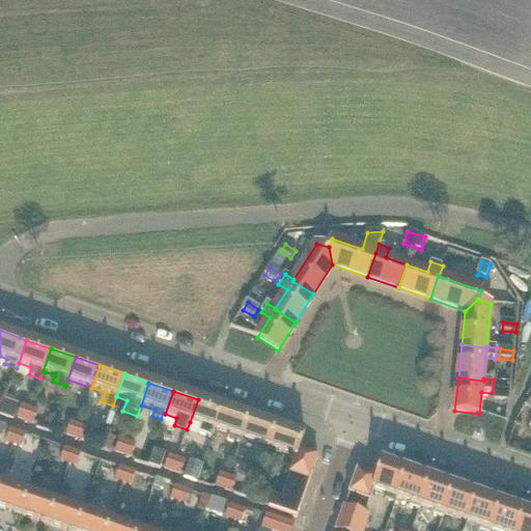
[(508,401),(509,393),(496,391),(495,400),(508,401)]
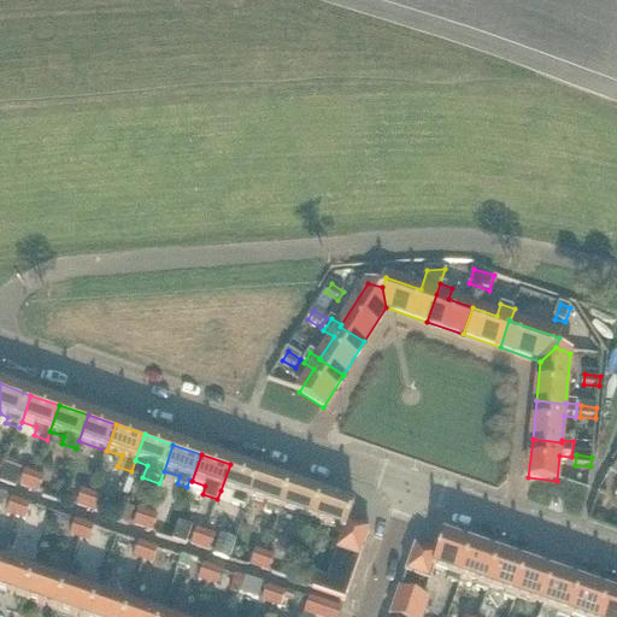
[(246,511),(250,500),(258,474),(230,464),(221,491),(234,495),(230,505),(246,511)]
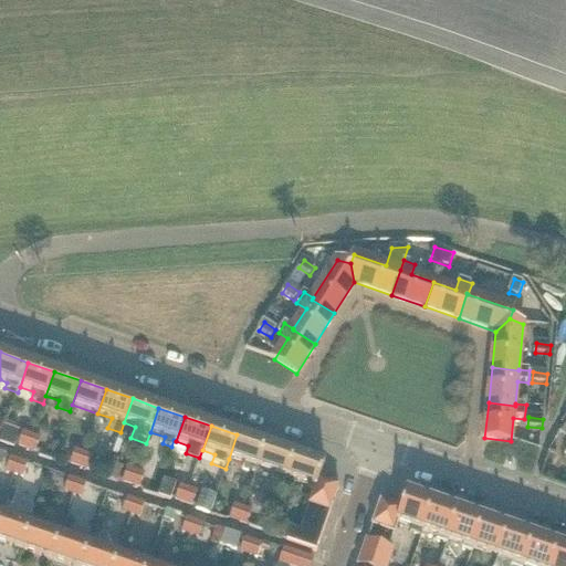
[(0,442),(14,448),(20,432),(4,428),(0,441),(0,442)]
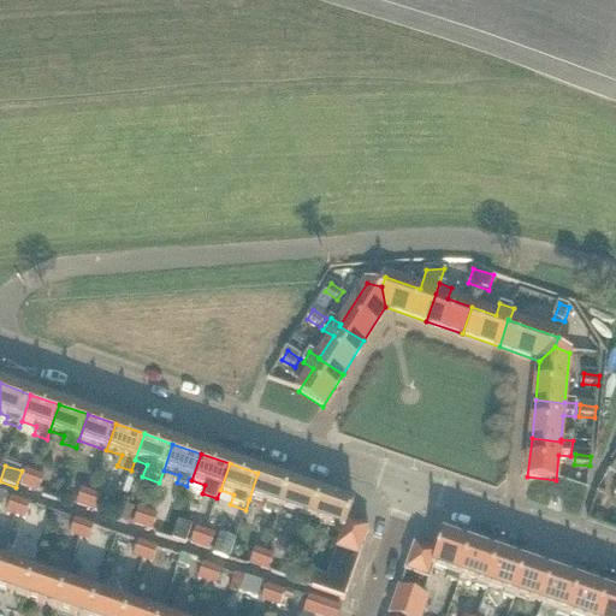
[(31,490),(36,475),(25,472),(21,486),(31,490)]
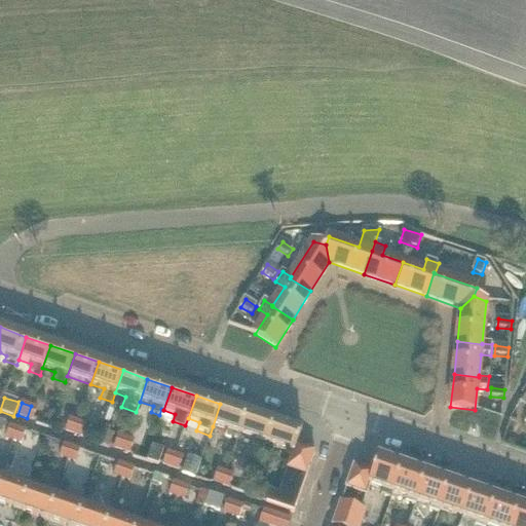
[(237,441),(239,436),(247,413),(220,404),(213,426),(227,431),(226,437),(237,441)]
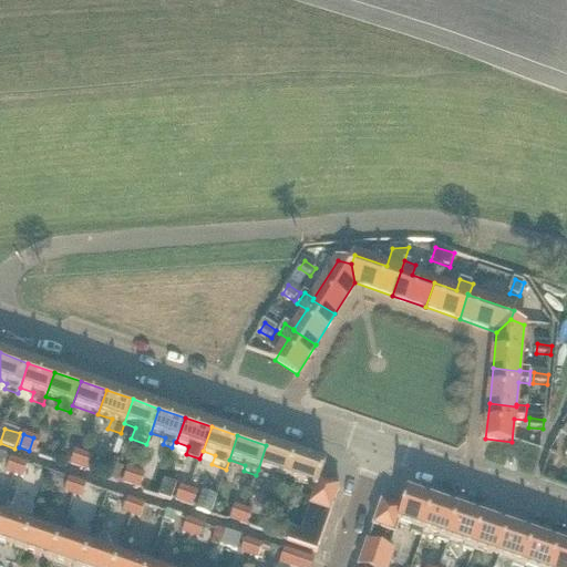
[(33,437),(29,451),(35,453),(40,440),(33,437)]
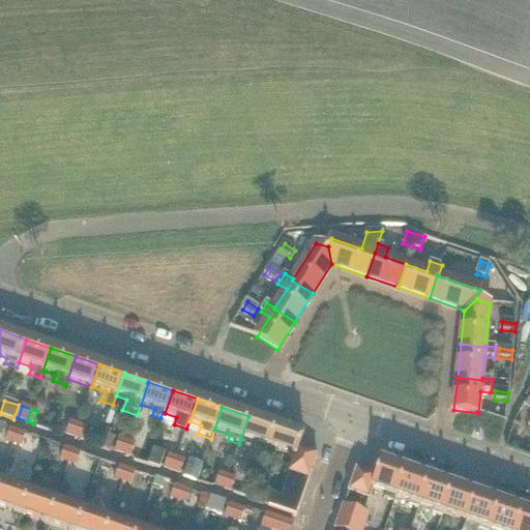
[(111,429),(115,417),(114,416),(116,412),(112,411),(106,427),(111,429)]
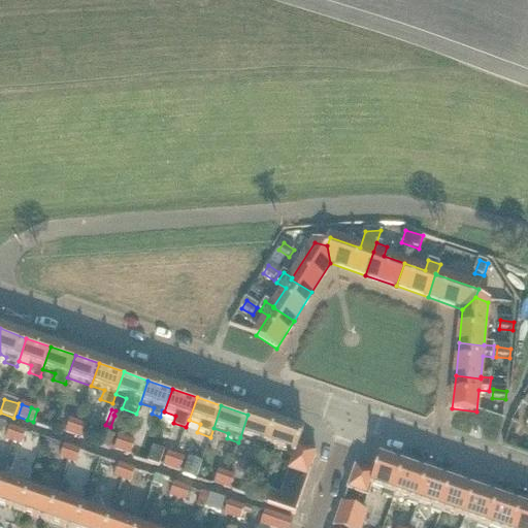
[(266,452),(267,448),(275,424),(248,415),(240,437),(256,443),(254,448),(261,450),(266,452)]
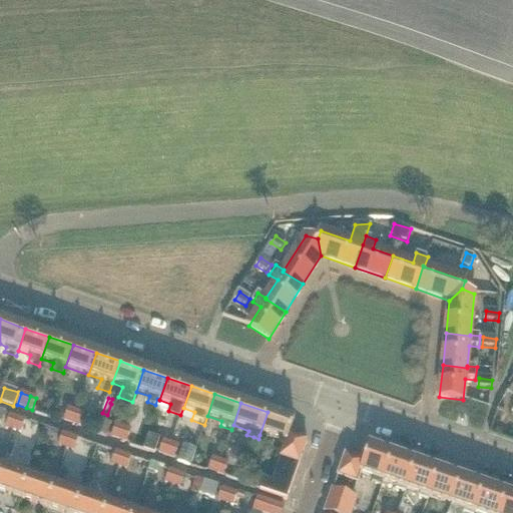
[(72,424),(76,412),(68,409),(64,421),(72,424)]
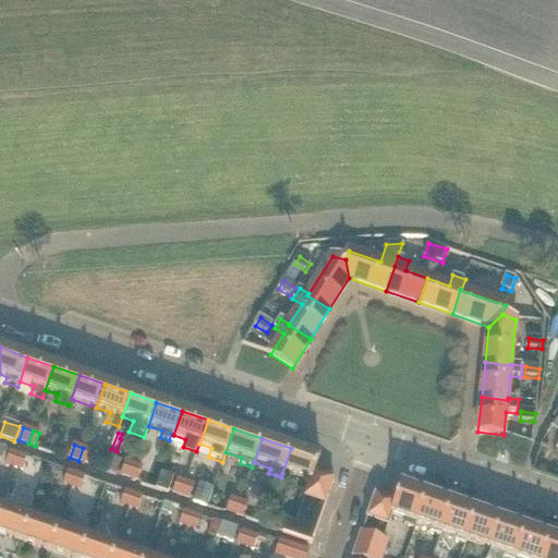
[(83,448),(79,461),(86,463),(91,450),(83,448)]
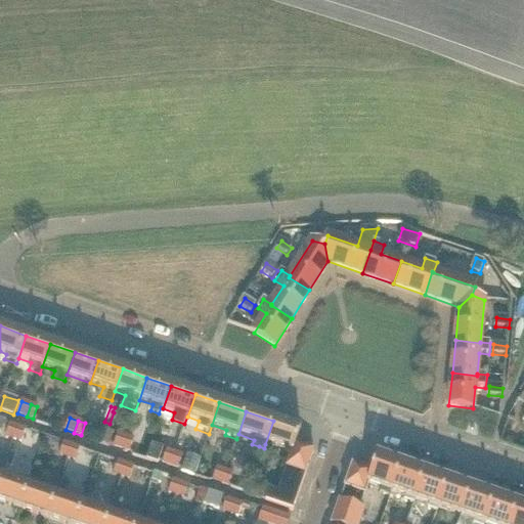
[(292,453),(296,445),(301,431),(273,421),(265,444),(292,453)]
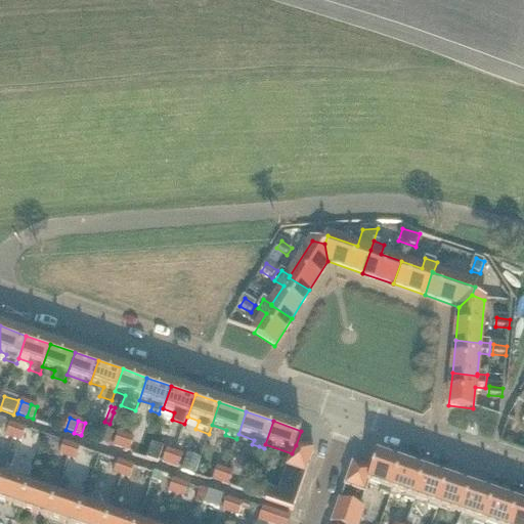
[(14,440),(18,428),(10,425),(6,438),(14,440)]
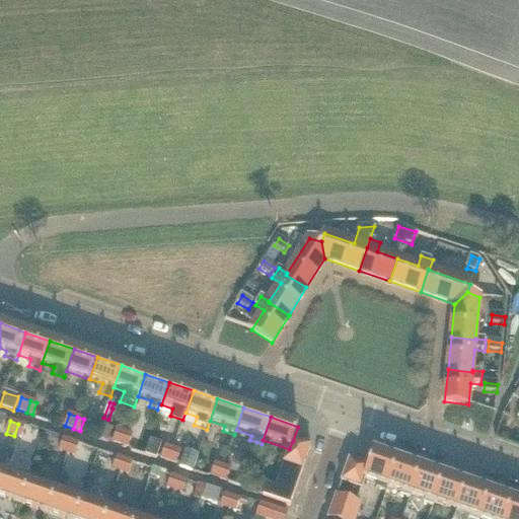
[(108,444),(113,430),(107,428),(109,425),(102,422),(96,439),(108,444)]
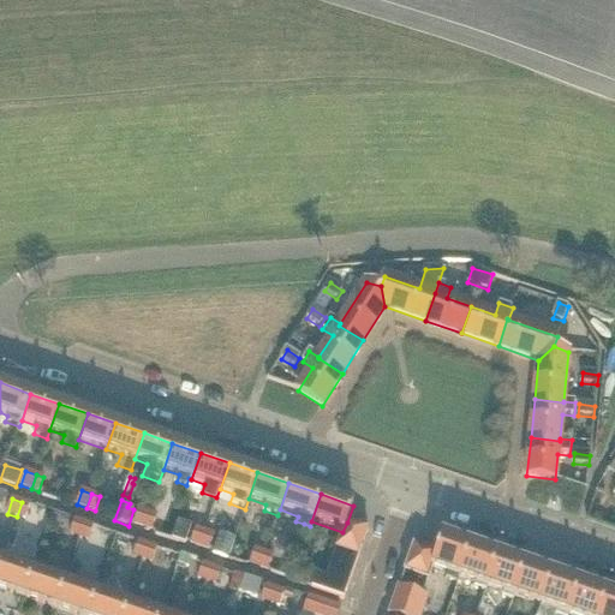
[(22,502),(17,517),(25,520),(30,505),(22,502)]
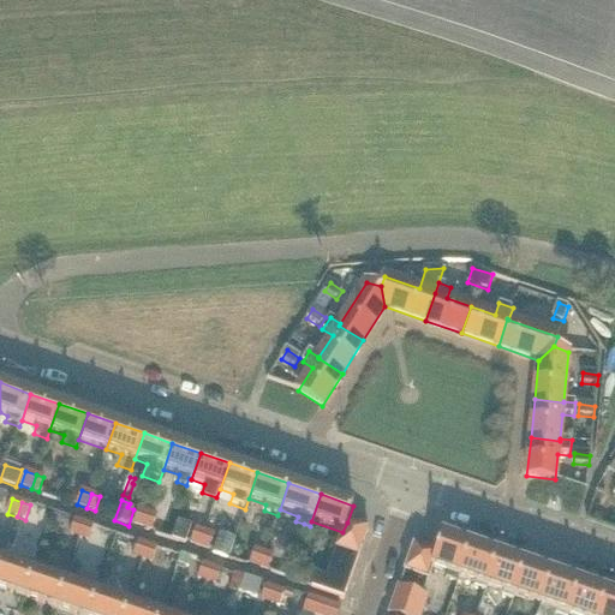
[(143,527),(148,513),(138,511),(133,524),(143,527)]
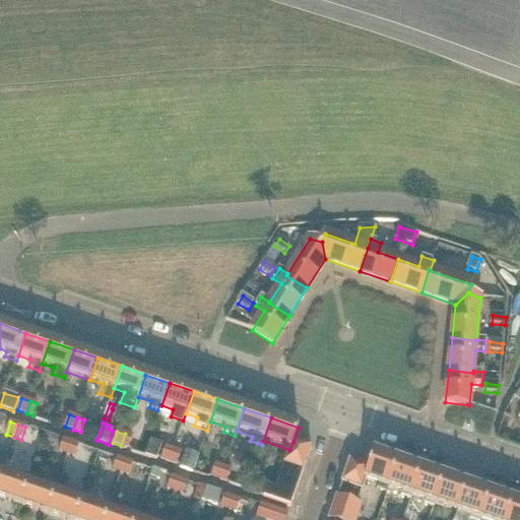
[(125,434),(121,446),(129,449),(133,437),(125,434)]
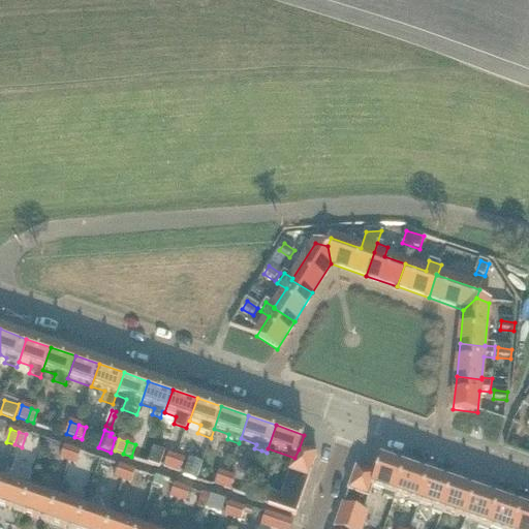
[(68,463),(72,452),(64,448),(60,461),(68,463)]
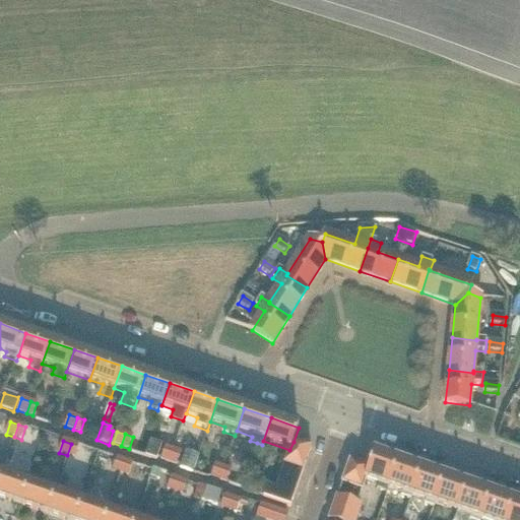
[(311,448),(294,442),(289,450),(275,490),(267,486),(263,498),(290,508),(311,448)]
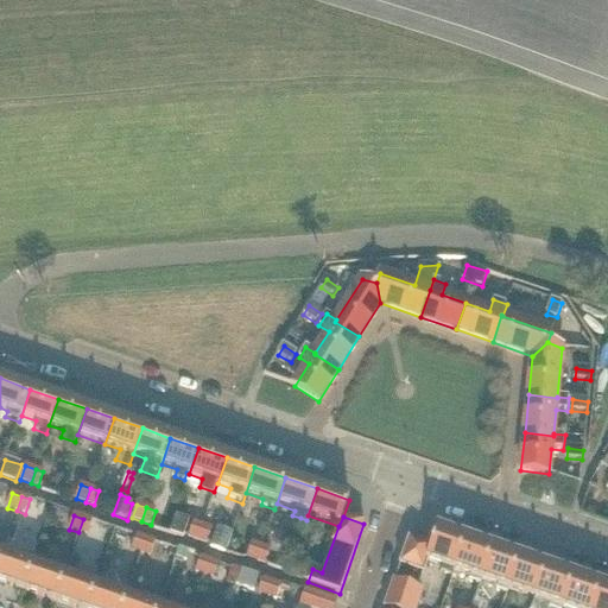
[(83,519),(78,532),(88,536),(93,521),(83,519)]
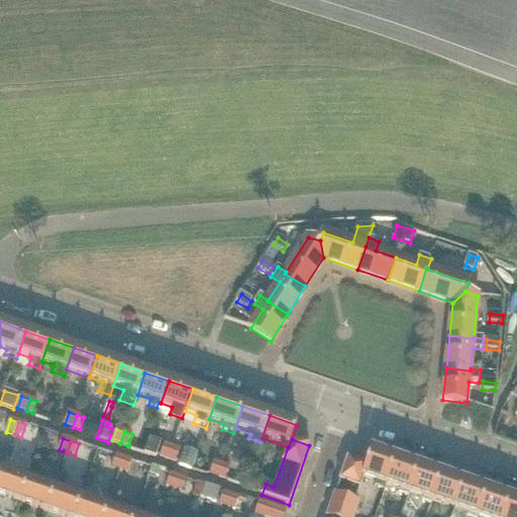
[(156,459),(157,456),(161,445),(148,441),(148,442),(143,455),(156,459)]
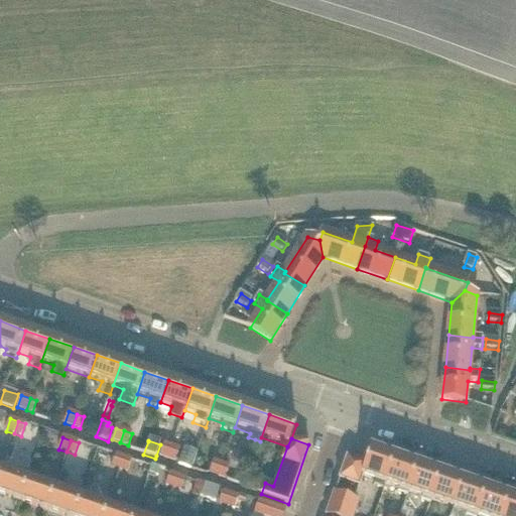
[(168,460),(172,447),(164,444),(160,457),(168,460)]
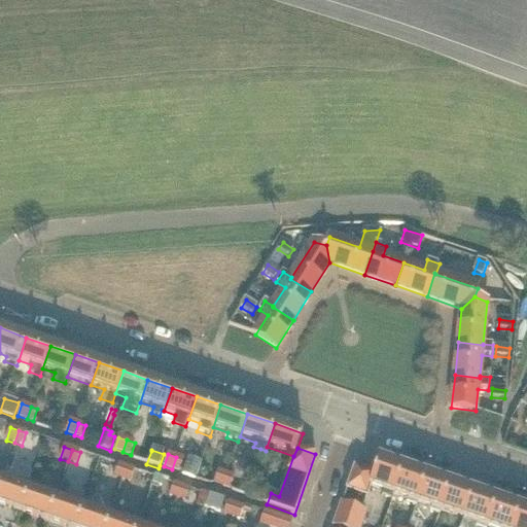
[(176,457),(172,469),(179,471),(183,459),(176,457)]
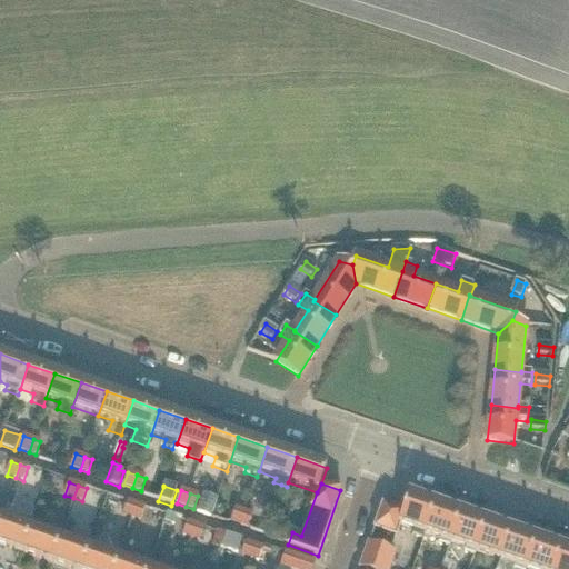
[(212,518),(218,500),(203,495),(197,513),(212,518)]
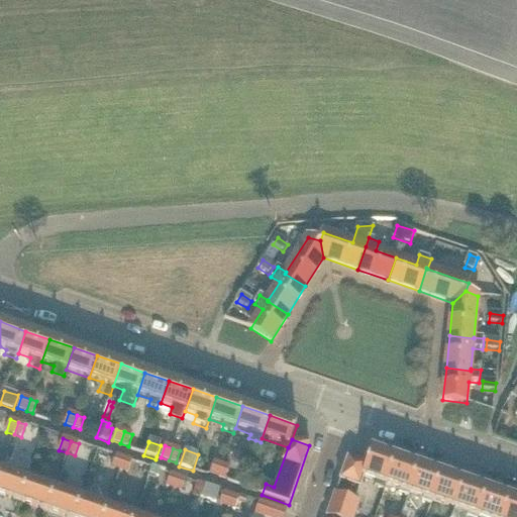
[(396,458),(373,450),(372,450),(367,466),(347,458),(339,482),(360,489),(364,478),(382,484),(380,488),(385,490),(387,486),(396,458)]
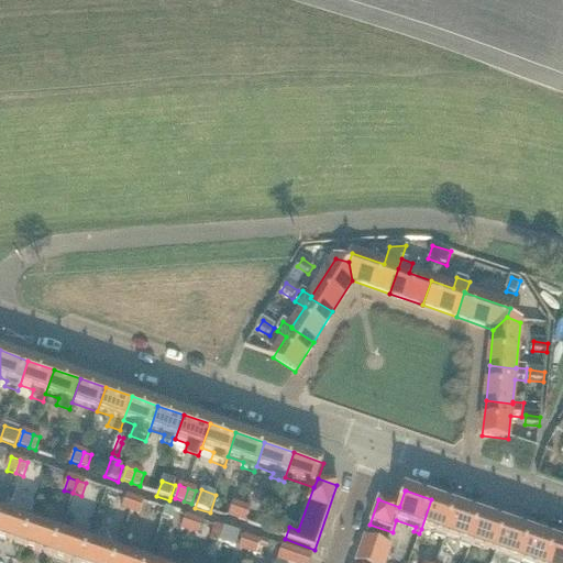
[(132,512),(136,500),(128,497),(123,510),(132,512)]
